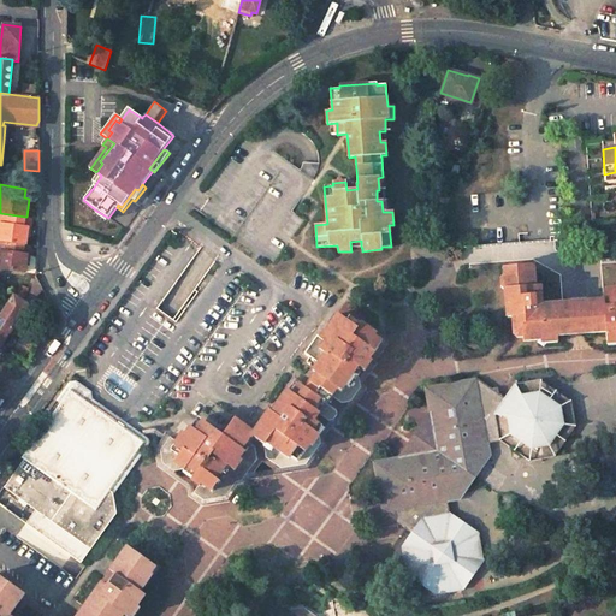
[(95,213),(106,221),(108,218),(96,211),(95,213)]
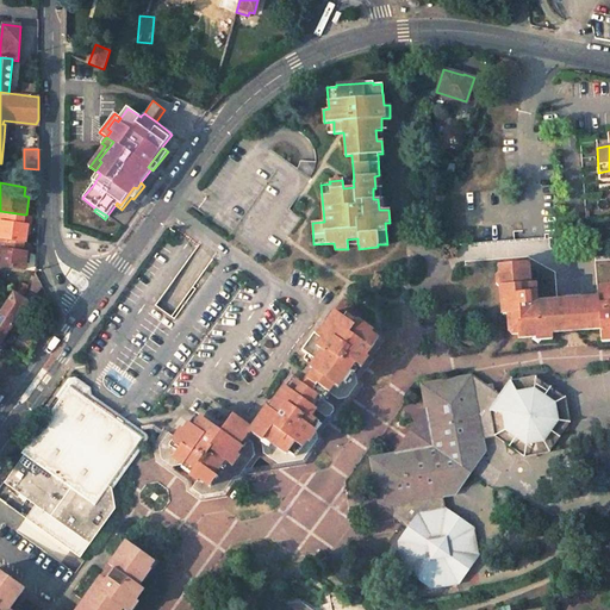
[(0,238),(25,242),(26,242),(29,225),(24,224),(25,215),(0,211),(0,238)]
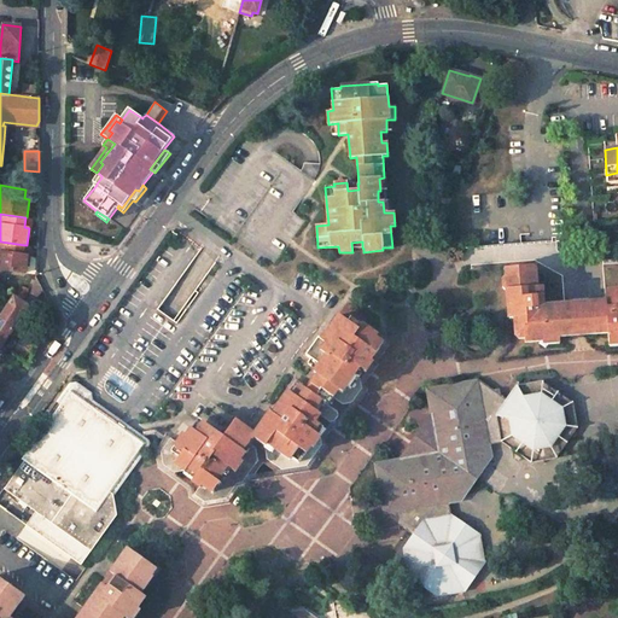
[(0,268),(25,273),(28,255),(24,255),(25,245),(0,242),(0,268)]
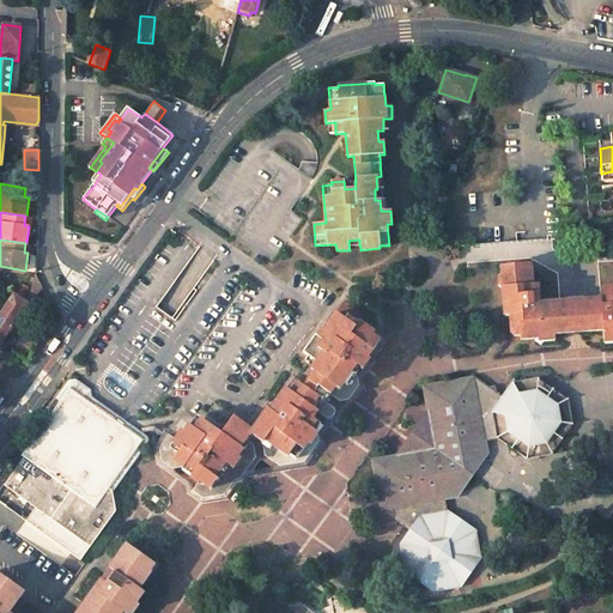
[(569,329),(588,328),(588,332),(604,331),(604,337),(612,335),(612,338),(612,286),(602,287),(600,290),(601,299),(572,301),(556,302),(540,303),(539,284),(533,284),(532,266),(529,263),(507,265),(507,274),(502,274),(499,277),(499,285),(502,287),(503,303),(504,303),(509,303),(510,316),(510,333),(514,335),(521,335),(521,340),(538,339),(546,338),(545,335),(554,334),(570,333),(569,329)]
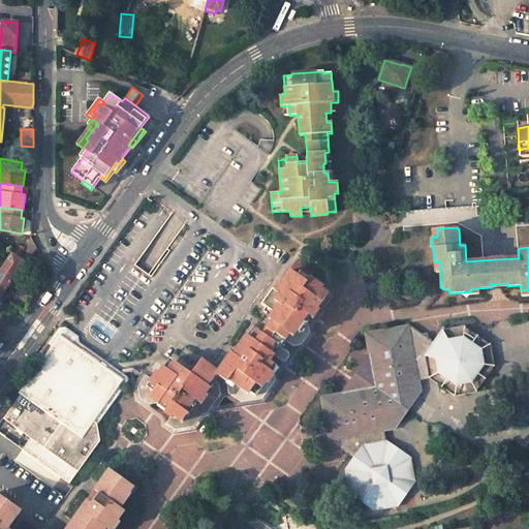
[(23,260),(12,253),(0,271),(0,294),(1,296),(24,260),(23,260)]
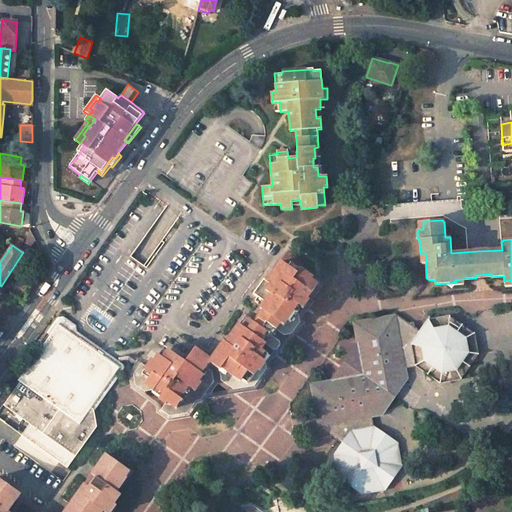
[(224,341),(211,359),(196,347),(185,361),(183,360),(168,350),(163,358),(158,355),(154,361),(152,359),(147,366),(142,362),(134,373),(136,383),(146,390),(154,391),(153,391),(161,397),(160,400),(166,404),(162,410),(170,416),(189,413),(197,401),(201,400),(214,382),(211,371),(215,366),(221,369),(222,380),(235,389),(255,386),(267,368),(266,362),(261,358),(265,352),(262,349),(266,344),(274,349),(278,349),(281,344),(280,340),(284,335),(292,333),(300,322),(299,314),(297,313),(301,308),(302,309),(308,300),(307,299),(317,285),(311,281),(313,278),(300,269),(301,267),(304,264),(287,252),(266,282),(264,280),(258,288),(253,294),(264,302),(260,308),(263,311),(258,318),(254,323),(249,319),(243,327),(239,324),(226,343),(224,341)]
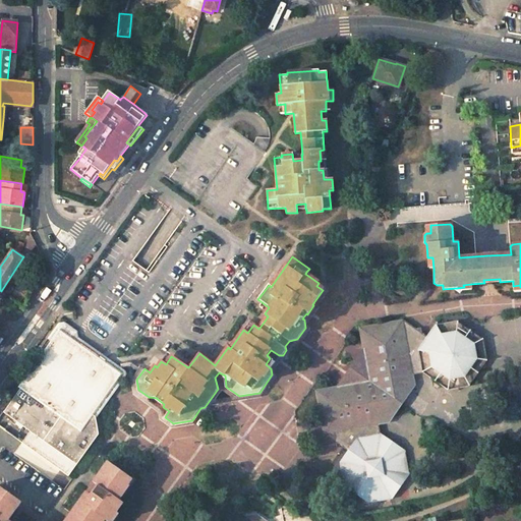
[(222,402),(262,395),(276,375),(275,367),(281,358),(289,357),(296,346),(308,329),(307,321),(317,306),(317,303),(327,290),(325,284),(306,272),(305,274),(319,283),(323,287),(323,290),(312,304),(313,305),(307,314),(304,320),(305,328),(297,339),(289,341),(285,346),(286,350),(283,355),(279,355),(271,368),(272,374),(259,393),(239,396),(226,387),(225,375),(219,372),(215,378),(218,389),(205,407),(200,408),(192,420),(173,423),(165,417),(160,405),(149,397),(138,390),(136,380),(145,368),(142,366),(138,364),(137,366),(135,368),(137,370),(132,379),(133,382),(134,394),(157,409),(161,419),(172,427),(194,423),(203,411),(207,411),(211,404),(222,402)]
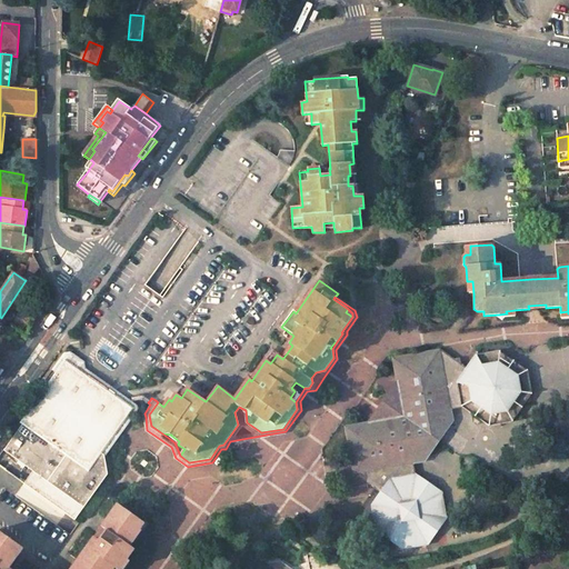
[(283,351),(281,353),(271,347),(250,376),(248,375),(233,393),(217,381),(203,400),(206,401),(218,386),(235,399),(249,379),(251,381),(266,360),(272,352),(277,355),(282,359),(287,353),(292,346),(289,342),(293,336),(281,327),(287,320),(283,318),(277,328),(288,337),(283,343),(287,346),(283,351)]
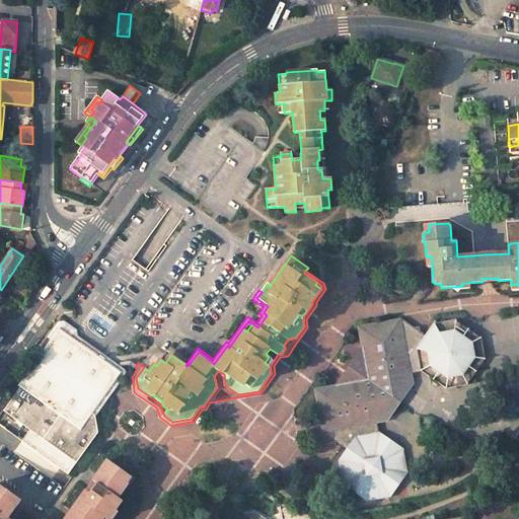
[(336,441),(342,445),(347,449),(339,461),(343,484),(355,492),(368,501),(389,497),(408,471),(403,449),(378,432),(376,423),(386,421),(413,382),(412,373),(421,371),(446,388),(467,384),(485,359),(482,338),(456,319),(434,323),(428,332),(426,336),(415,328),(400,318),(358,326),(362,348),(336,384),(314,389),(321,428),(322,432),(336,441)]
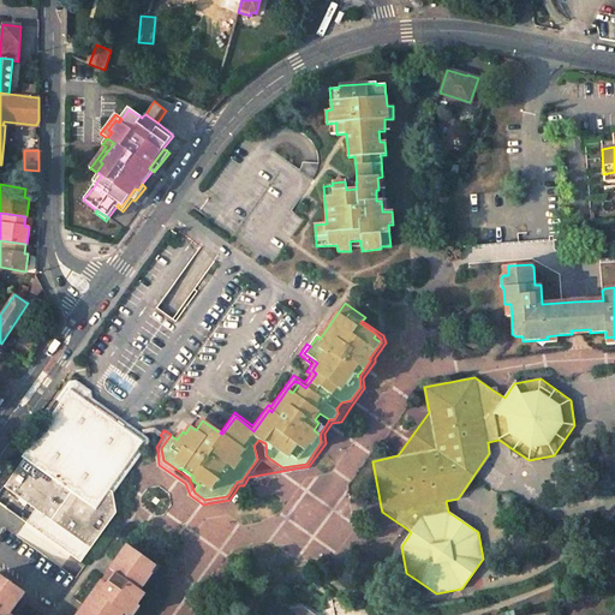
[(144,440),(111,488),(113,490),(125,473),(150,439),(142,434),(154,430),(160,435),(162,433),(163,430),(155,425),(148,427),(137,429),(94,399),(91,396),(90,389),(78,381),(76,380),(69,381),(55,399),(58,400),(60,402),(70,388),(144,440)]
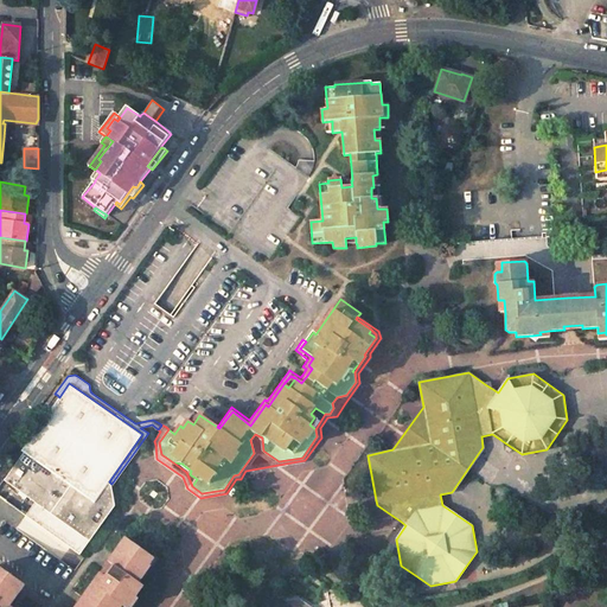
[(109,481),(142,434),(69,383),(59,397),(21,451),(24,452),(5,480),(77,532),(89,541),(115,505),(112,484),(109,481)]
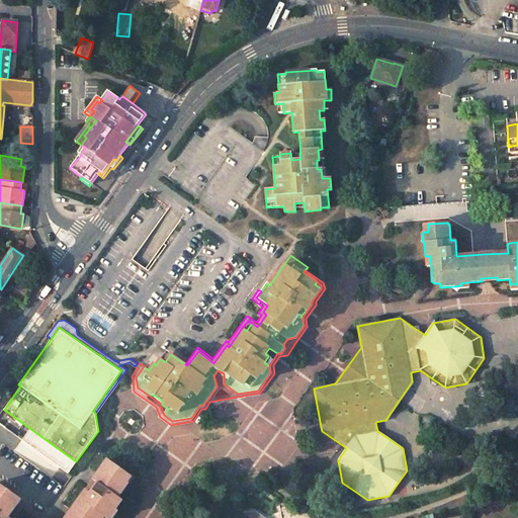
[(68,472),(76,461),(66,454),(58,465),(68,472)]
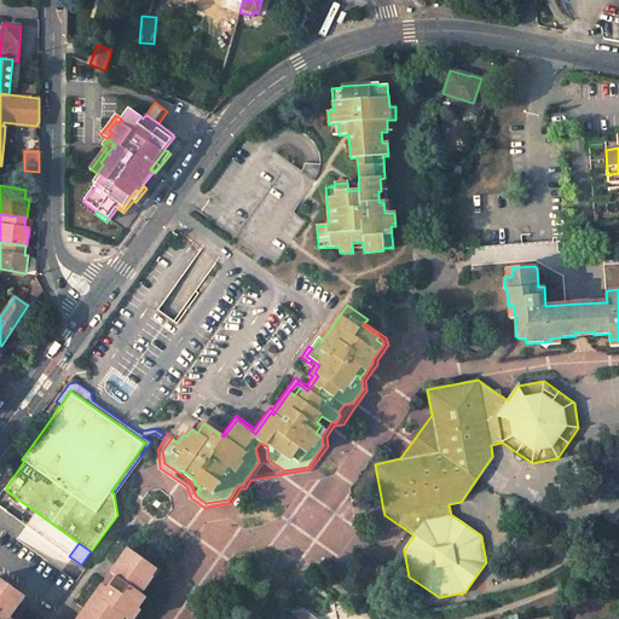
[(142,594),(154,577),(154,576),(148,572),(152,565),(131,549),(108,580),(128,599),(139,608),(146,597),(142,594)]
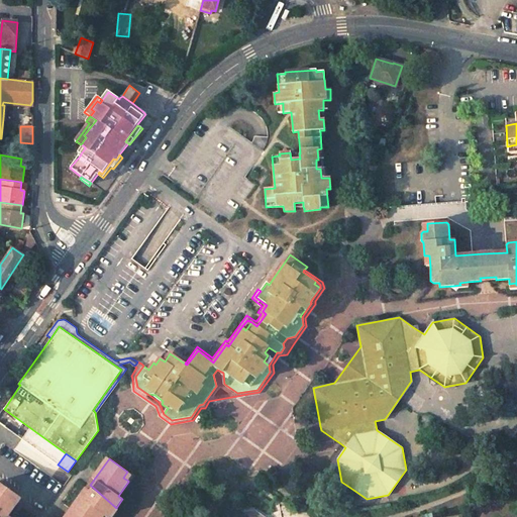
[(127,472),(123,478),(128,481),(132,476),(127,472)]
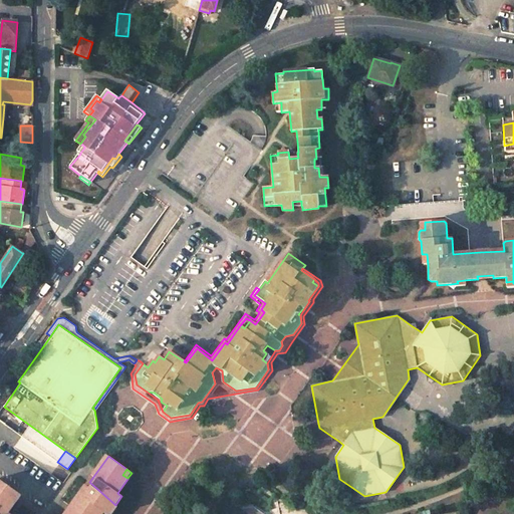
[(89,482),(66,513),(7,513),(22,495),(3,482),(0,485),(0,513),(101,513),(103,512),(105,513),(107,513),(109,513),(114,505),(115,505),(106,497),(89,482)]
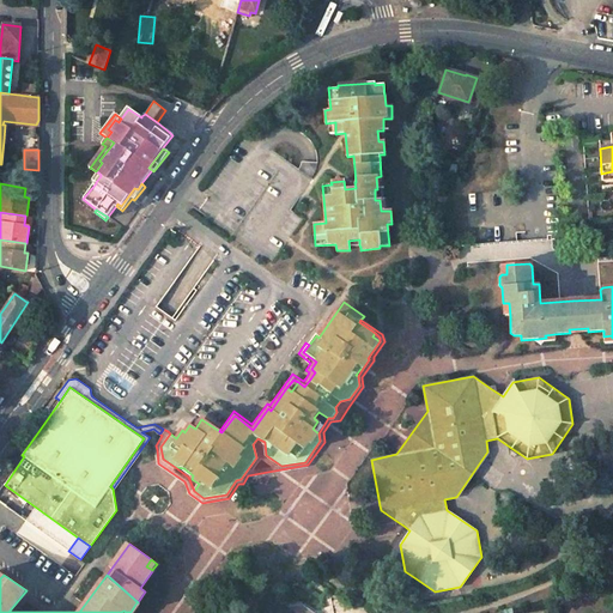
[(131,612),(134,612),(140,605),(138,604),(137,602),(131,612)]
